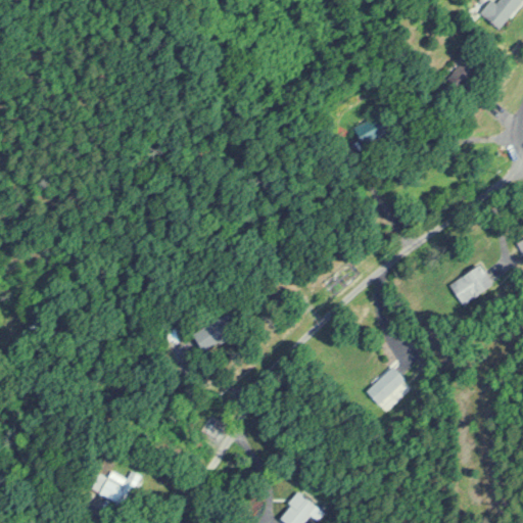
[(494,0),(489,0),(482,15),(509,28),(520,0),(501,0),(501,2),(494,0)]
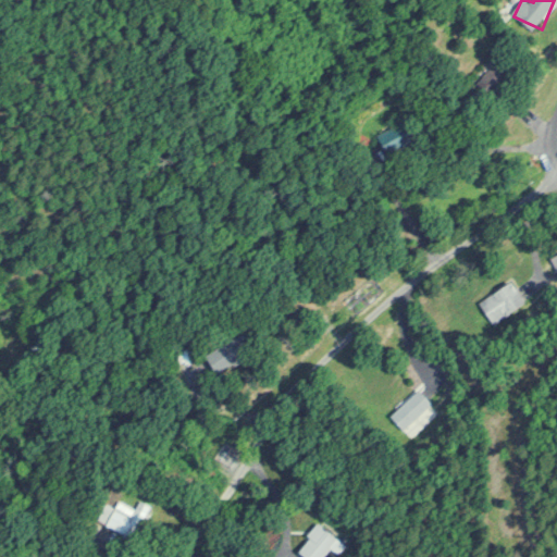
[(521,66),(504,52),(479,82),(496,96),(521,66)]
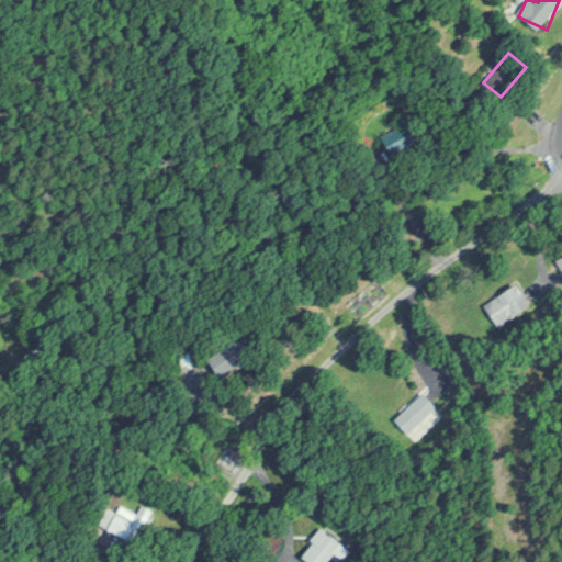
[(383,135),(393,155),(425,139),(415,119),(383,135)]
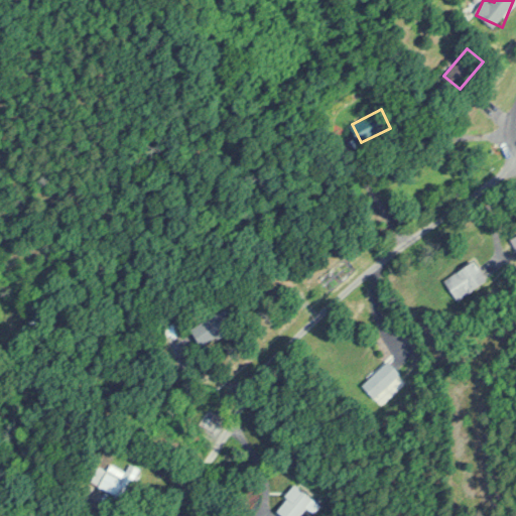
[(487,280),(475,261),(443,279),(455,299),(487,280)]
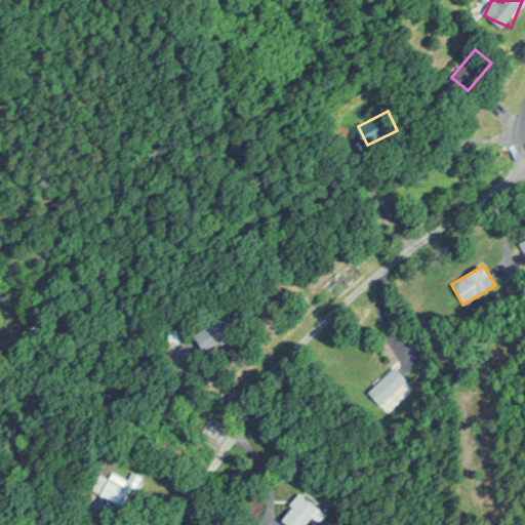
[(197,333),(208,351),(238,331),(227,314),(197,333)]
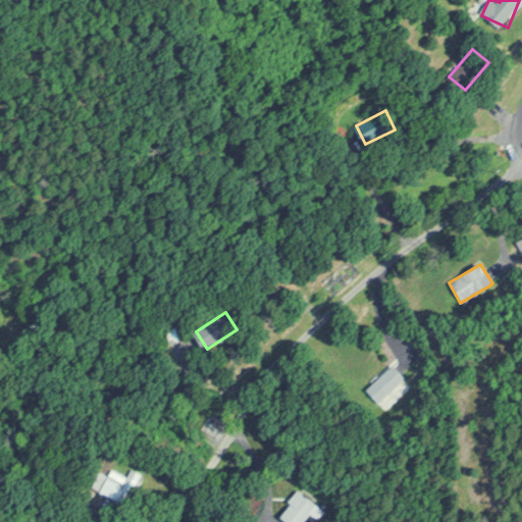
[(377,402),(404,375),(392,363),(365,388),(377,402)]
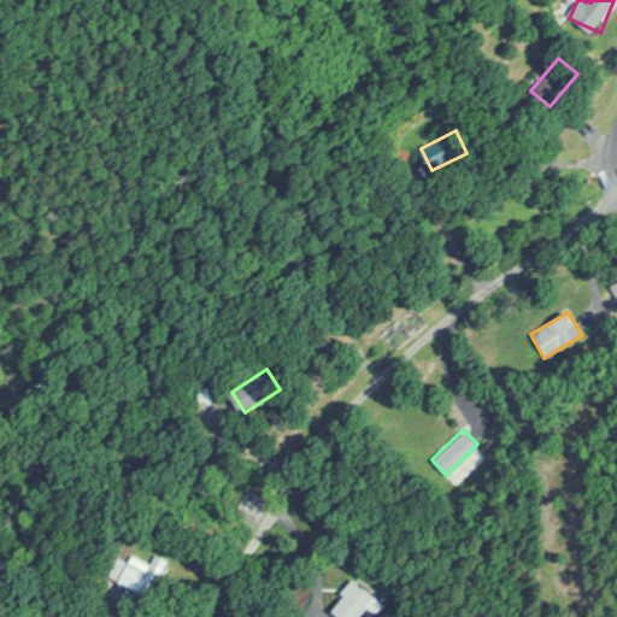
[(146,598),(163,568),(134,553),(129,562),(117,556),(106,576),(146,598)]
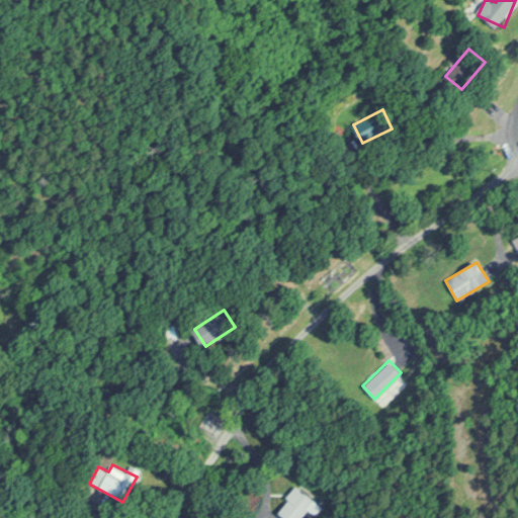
[(286,517),(295,517),(313,501),(298,487),(276,508),(286,517)]
